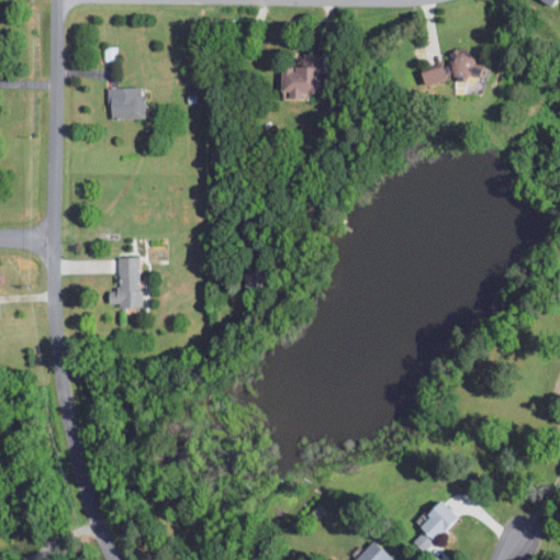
[(457,93),(467,96),(470,85),(480,87),(486,62),(456,54),(450,78),(460,80),(457,93)]
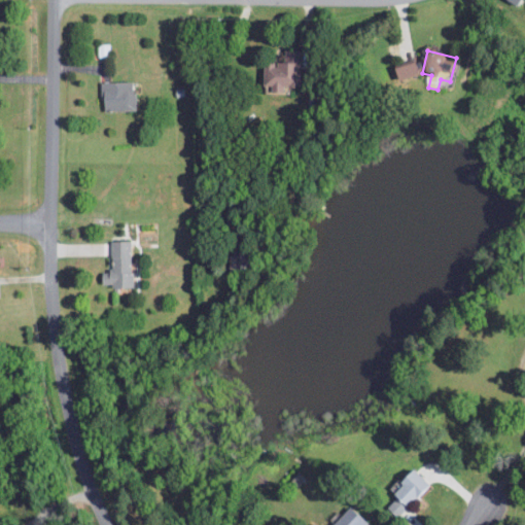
[(394,69),(398,82),(419,76),(415,63),(394,69)]
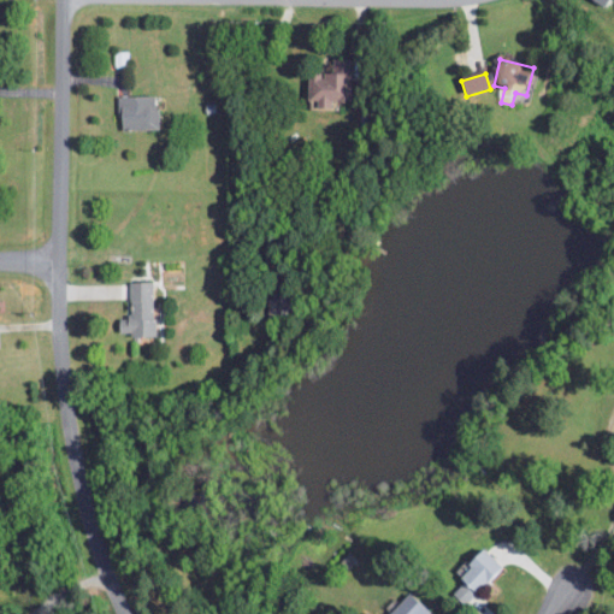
[(158,96),(120,98),(122,131),(159,131),(158,96)]
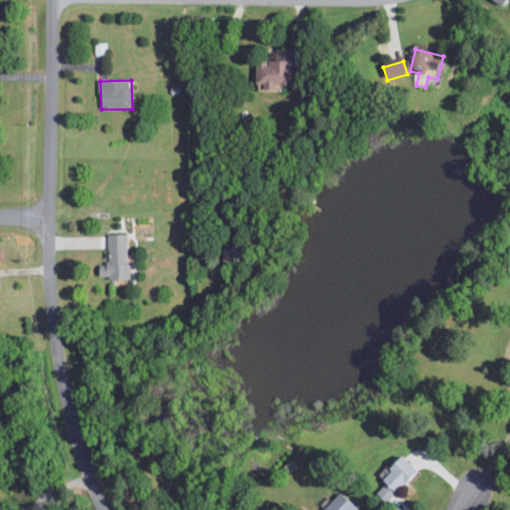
[(129,279),(128,235),(108,235),(109,265),(100,266),(100,280),(129,279)]
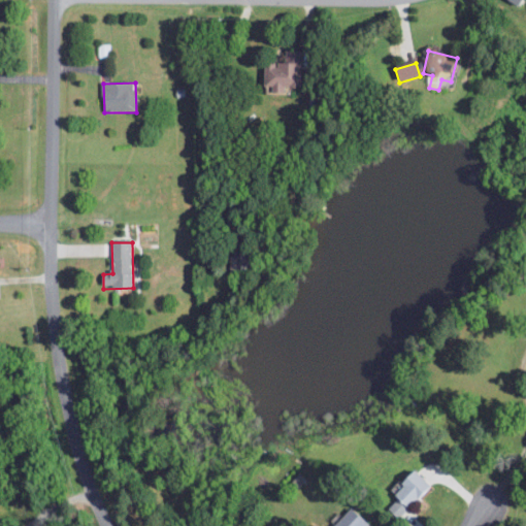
[(431,488),(416,470),(392,492),(399,499),(389,508),(398,518),(431,488)]
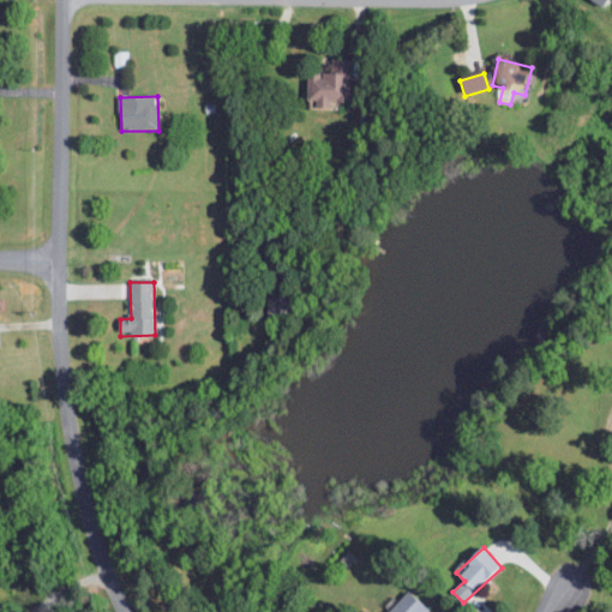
[(430,611),(412,592),(389,611),(430,611)]
